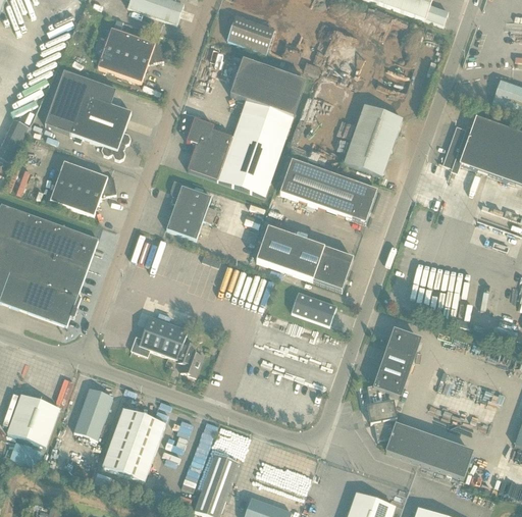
[(176,22),(184,3),(175,0),(129,0),(127,6),(176,22)]
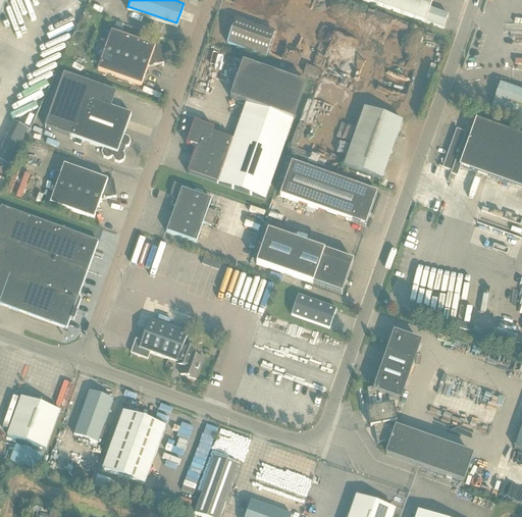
[(374,0),(444,26),(449,11),(430,4),(431,0),(374,0)]
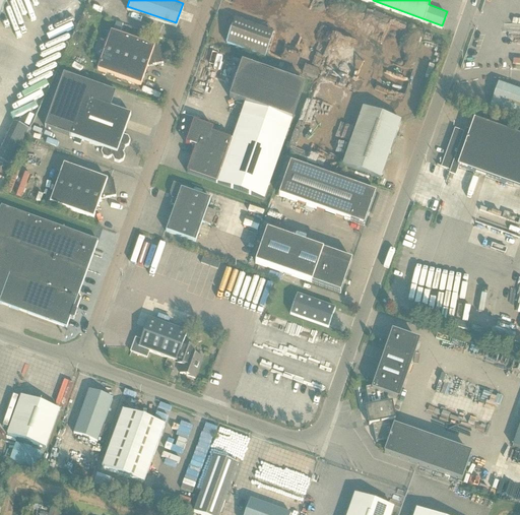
[(370,7),(367,13),(378,16),(380,10),(370,7)]
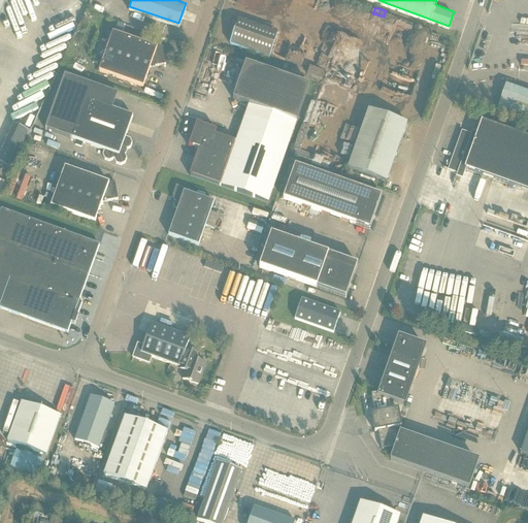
[(269,54),(277,28),(238,14),(230,39),(269,54)]
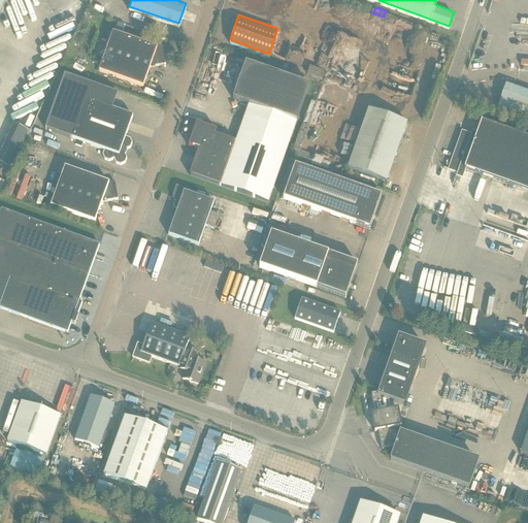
[(118,18),(114,28),(121,31),(124,20),(118,18)]
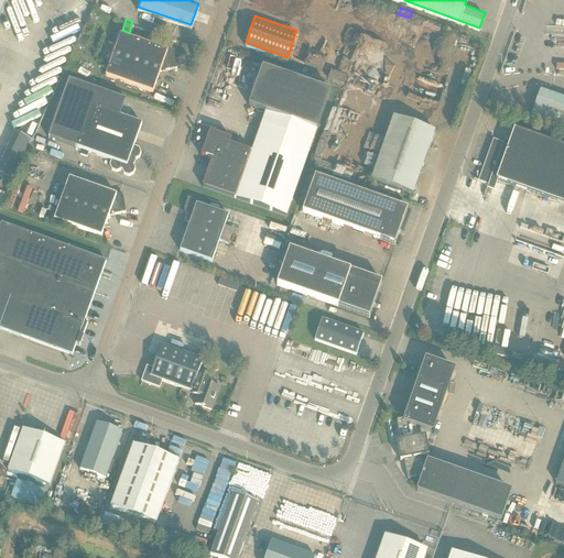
[(160,66),(176,64),(173,44),(166,46),(129,33),(122,30),(120,30),(106,70),(152,88),(160,66)]
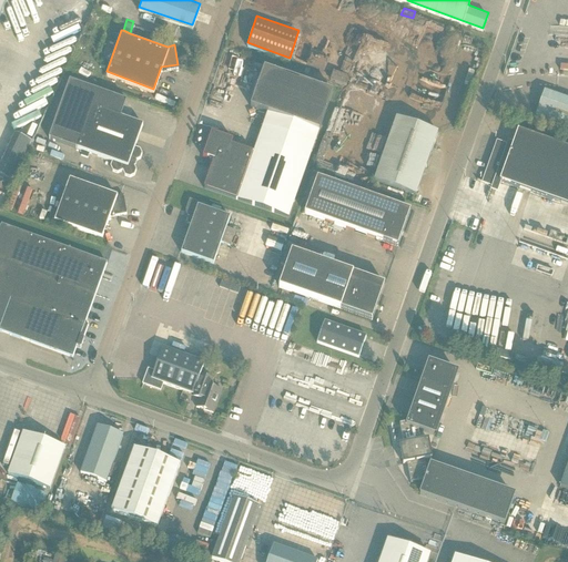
[(213,155),(203,183),(288,213),(332,87),(264,63),(251,102),(267,108),(253,147),(230,140),(231,136),(212,130),(209,141),(212,147),(210,153),(213,155)]
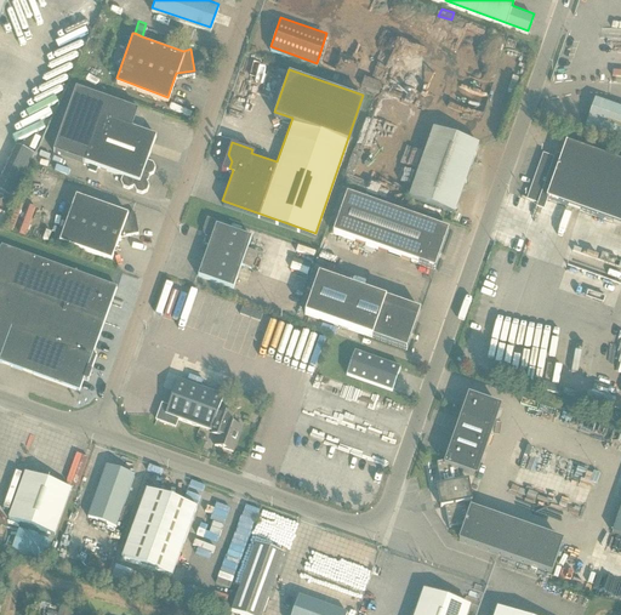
[(75,83),(52,146),(84,158),(123,171),(120,176),(123,182),(129,183),(134,181),(136,187),(142,188),(147,186),(149,181),(146,175),(148,171),(153,168),(155,163),(153,158),(147,155),(155,131),(131,123),(137,104),(75,83)]
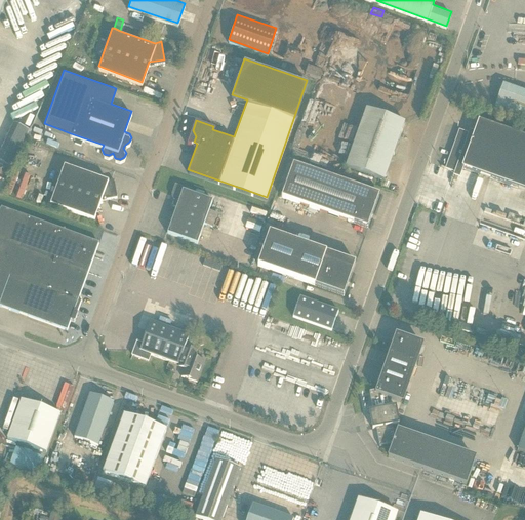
[(215,95),(217,89),(198,82),(195,92),(209,97),(211,94),(215,95)]
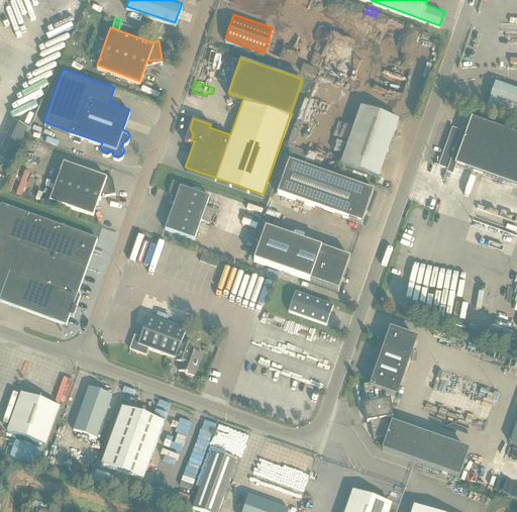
[(516,90),(494,82),(487,101),(516,111),(516,90)]
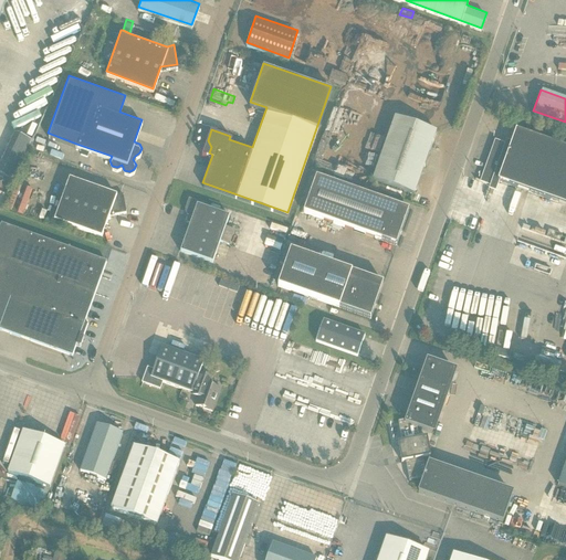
[(413,190),(436,127),(395,113),(371,176),(413,190)]
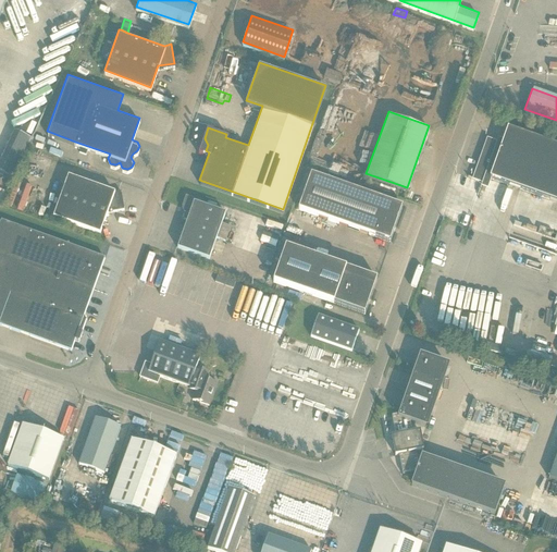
[(0,160),(10,166),(31,130),(14,121),(0,145),(0,160)]
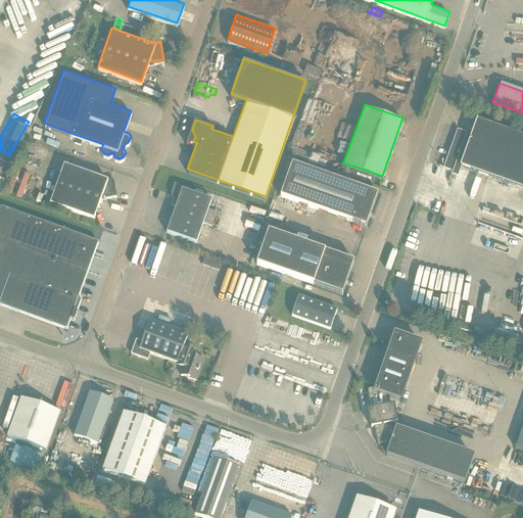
[(458,127),(444,163),(453,166),(455,160),(460,161),(460,162),(522,185),(522,133),(476,116),(471,132),(466,130),(466,129),(458,127)]
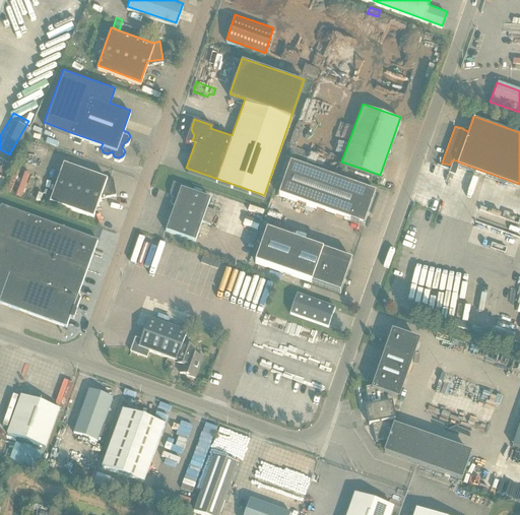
[(376,189),(290,158),(278,191),(364,221),(376,189)]
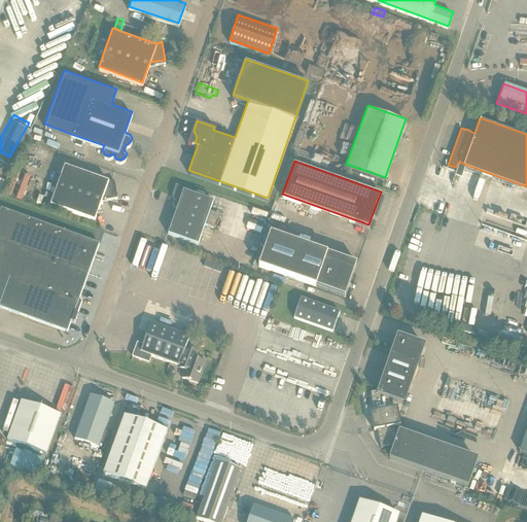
[(101,197),(117,195),(114,177),(107,178),(65,163),(50,201),(95,217),(101,197)]
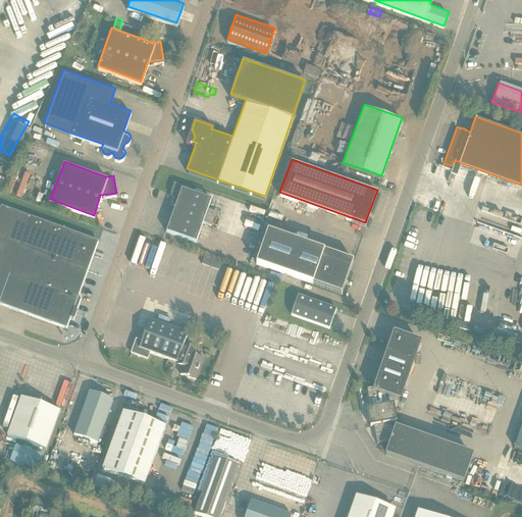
[(175,202),(166,227),(196,239),(203,218),(211,221),(215,208),(207,206),(211,196),(190,188),(191,185),(174,178),(170,189),(173,195),(171,201),(175,202)]
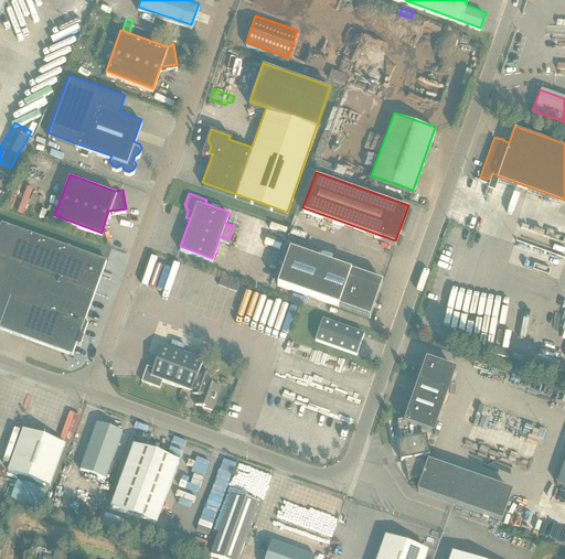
[(278,233),(281,222),(264,216),(260,227),(278,233)]
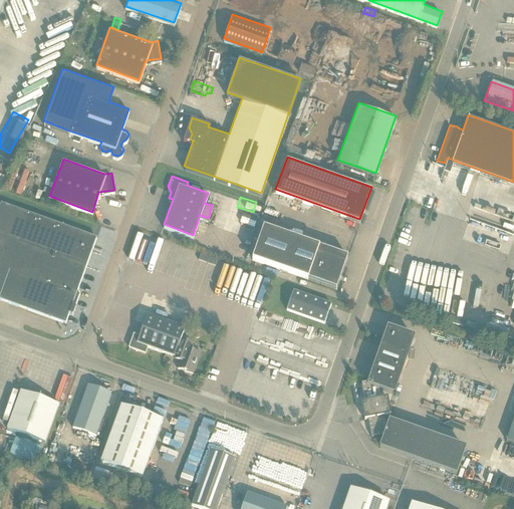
[(268,197),(266,205),(274,207),(276,199),(268,197)]
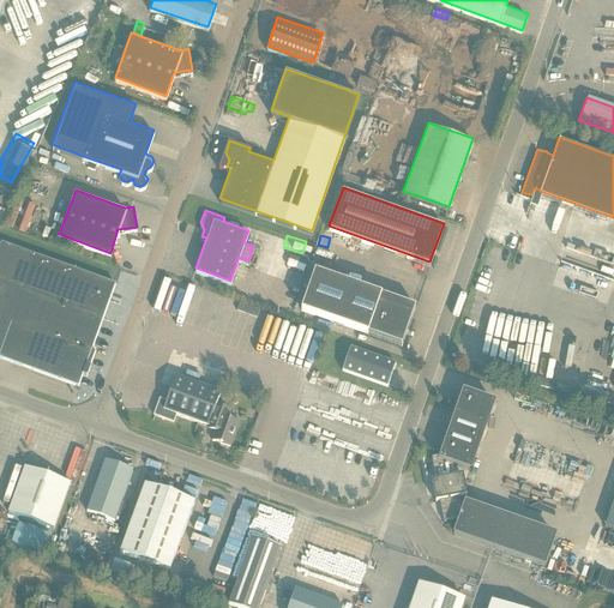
[(0,240),(0,353),(78,381),(83,369),(86,371),(88,369),(91,361),(90,360),(86,359),(91,347),(103,313),(115,280),(36,251),(1,238),(0,240)]
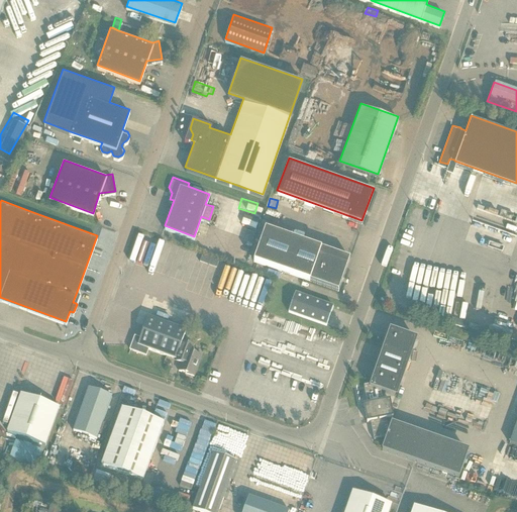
[(260,240),(344,271),(349,254),(265,224),(260,240)]
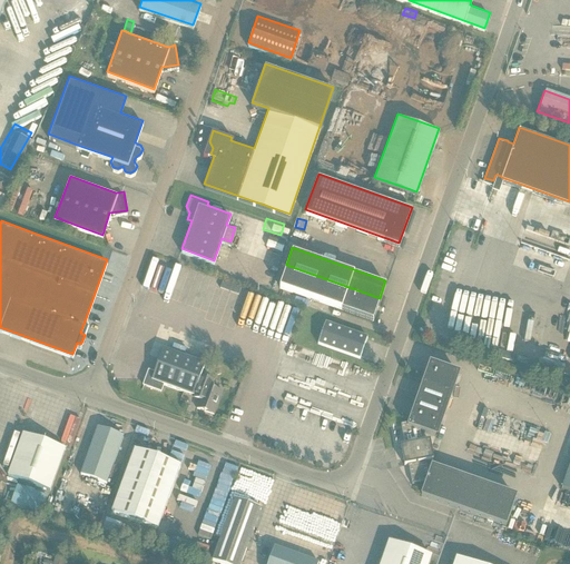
[(373,316),(380,298),(286,265),(279,284),(373,316)]
